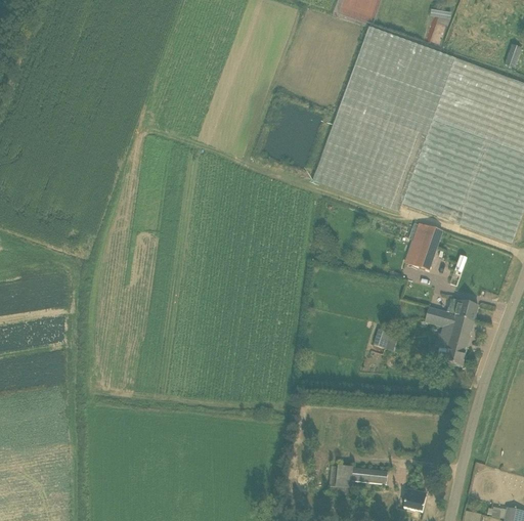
[(512,243),(523,209),(523,82),(372,27),(369,26),(368,28),(338,110),(312,179),(399,211),(402,202),(512,243)]
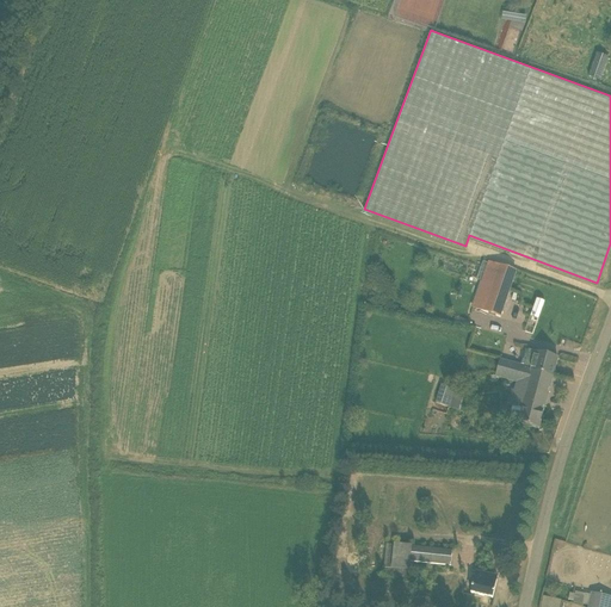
[(608,54),(597,50),(588,73),(599,76),(608,54)]
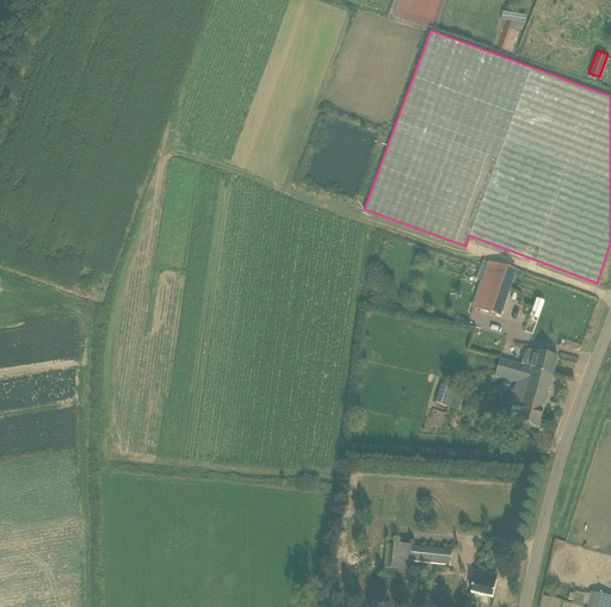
[(489,259),(482,278),(473,304),(500,314),(517,268),(489,259)]
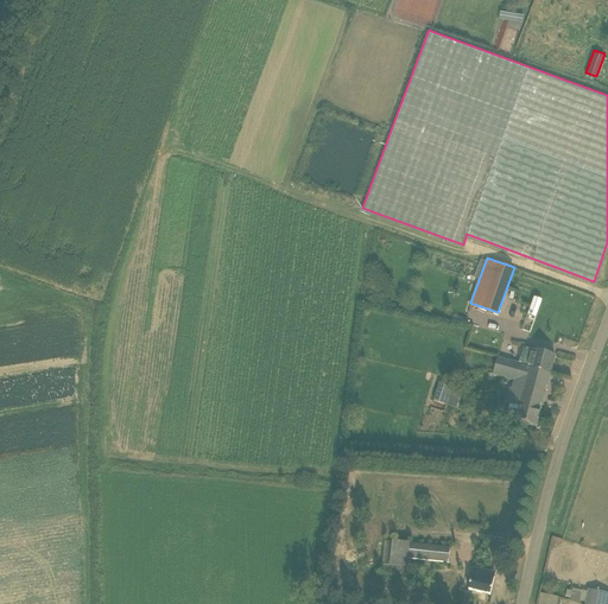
[(504,354),(513,356),(515,344),(506,343),(504,354)]
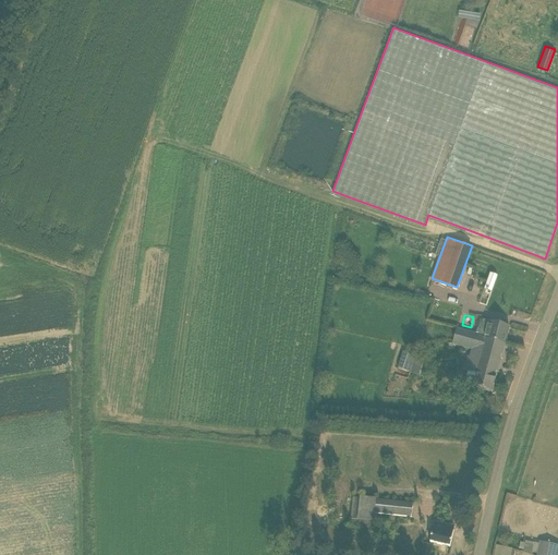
[(473,384),(492,389),(509,324),(480,316),(477,326),(486,328),(484,334),(476,332),(457,326),(452,341),(472,347),(470,354),(468,353),(463,368),(469,369),(464,382),(473,384)]
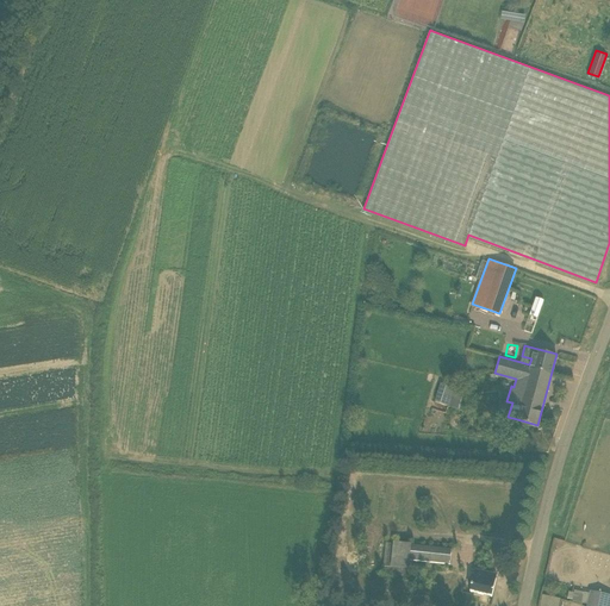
[(440,381),(434,399),(459,406),(465,388),(440,381)]
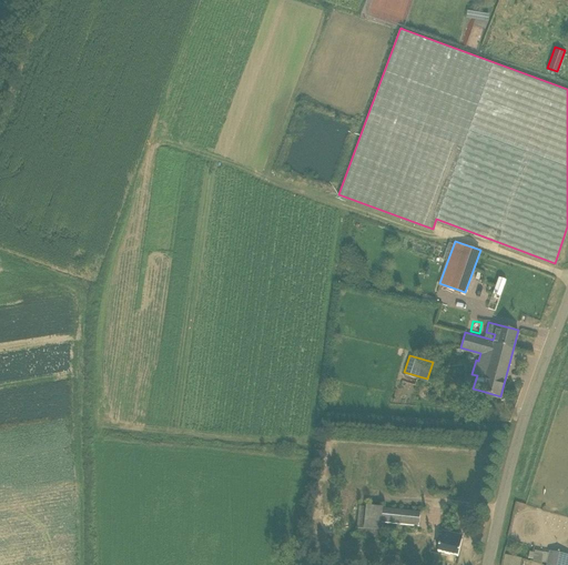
[(381,520),(419,523),(421,510),(382,506),(381,520)]
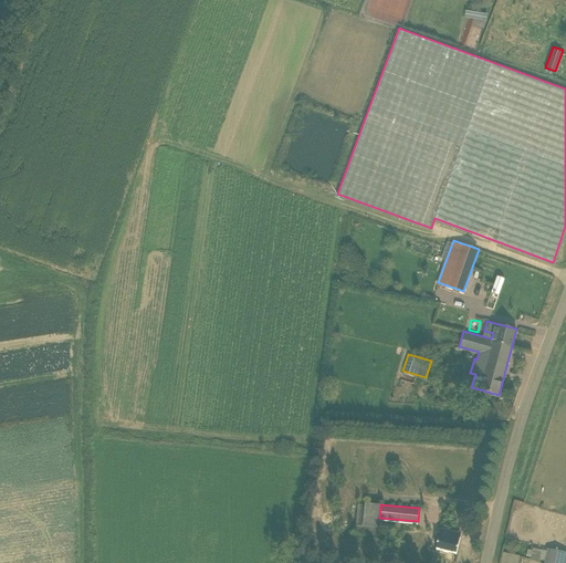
[(452,530),(441,527),(436,546),(457,552),(460,535),(451,533),(452,530)]
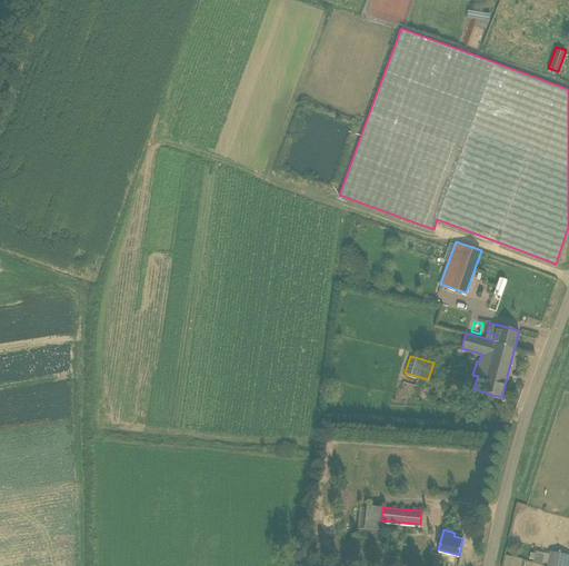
[(568,565),(568,554),(551,550),(548,565),(568,565)]
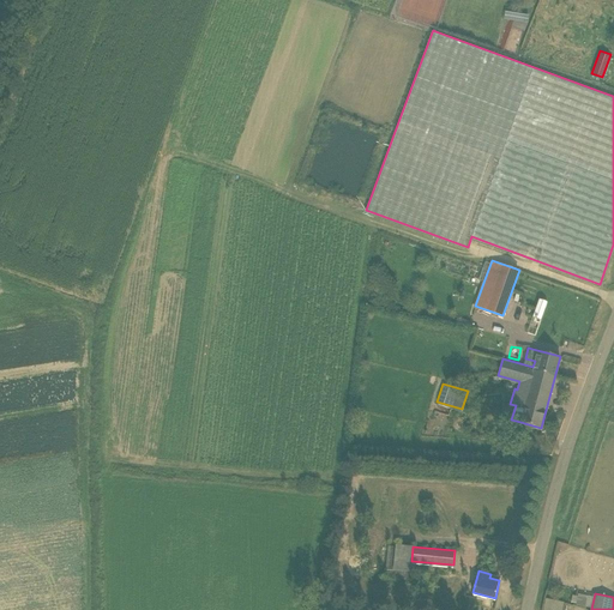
[(551,609),(561,609),(565,599),(547,595),(543,608),(551,609)]
